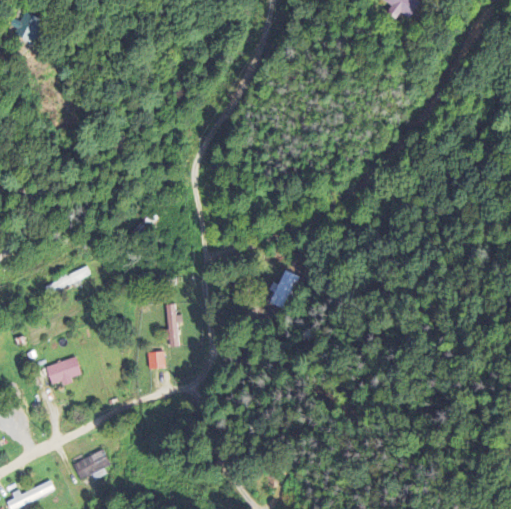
[(385,0),(392,5),(389,8),(403,19),(418,0),(385,0)]
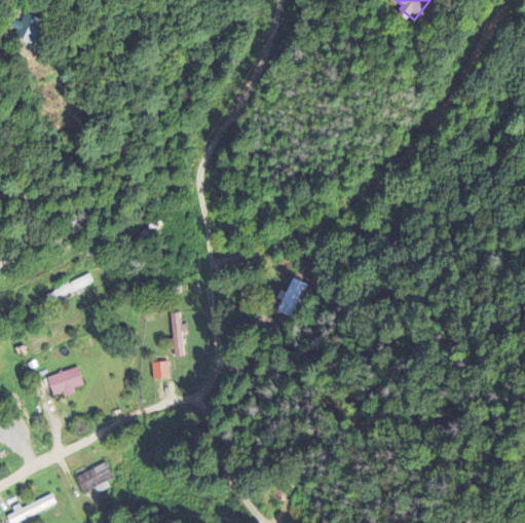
[(12,27),(19,28),(15,37),(41,44),(47,20),(26,13),(25,21),(14,19),(12,27)]
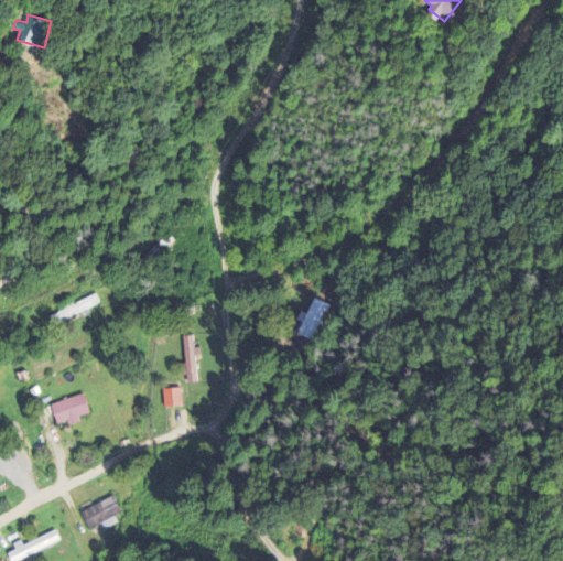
[(49,314),(52,323),(101,304),(98,294),(49,314)]
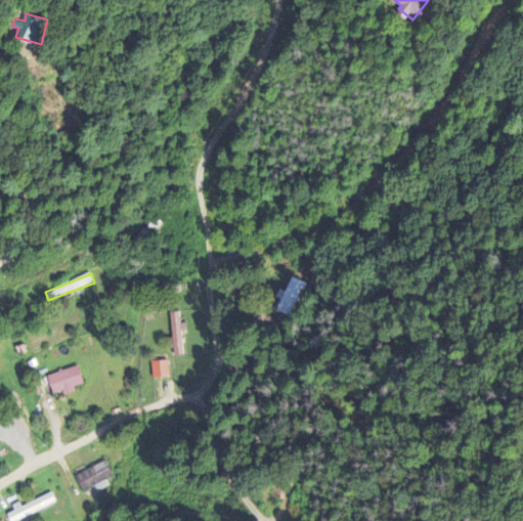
[(306,283),(291,276),(278,311),(294,316),(306,283)]
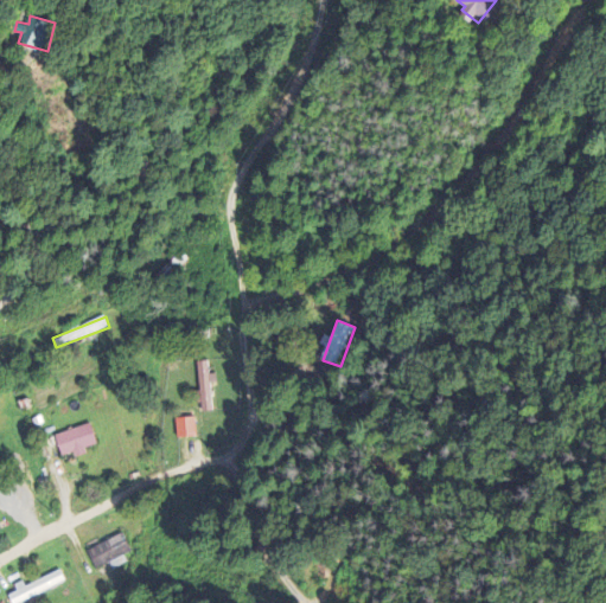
[(204,411),(215,409),(208,360),(197,361),(204,411)]
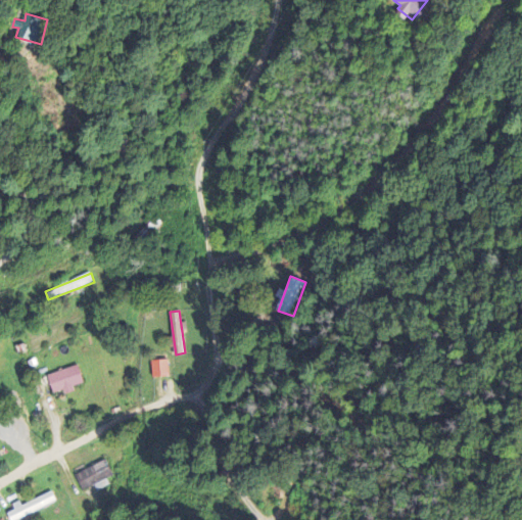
[(153,377),(170,375),(169,359),(151,361),(153,377)]
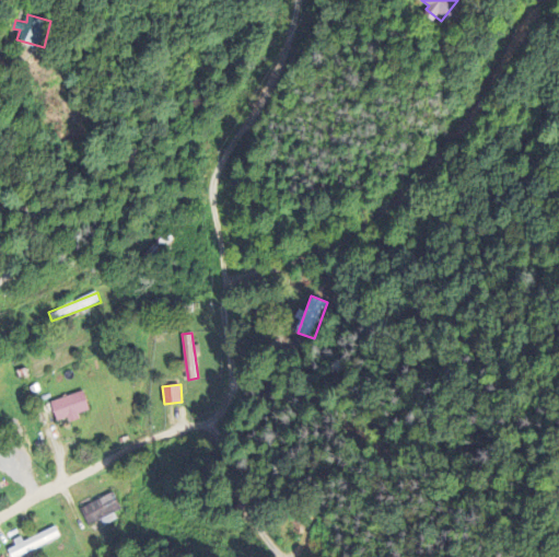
[(58,420),(68,417),(70,421),(80,418),(79,414),(90,409),(83,390),(51,402),(58,420)]
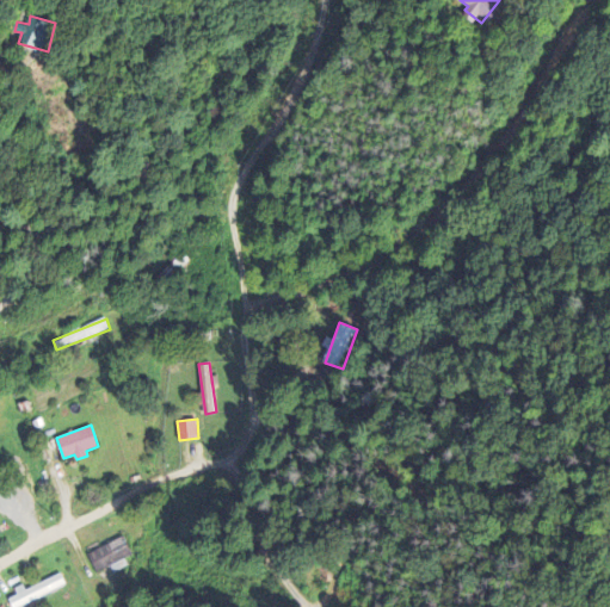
[(88,550),(94,570),(130,558),(124,538),(88,550)]
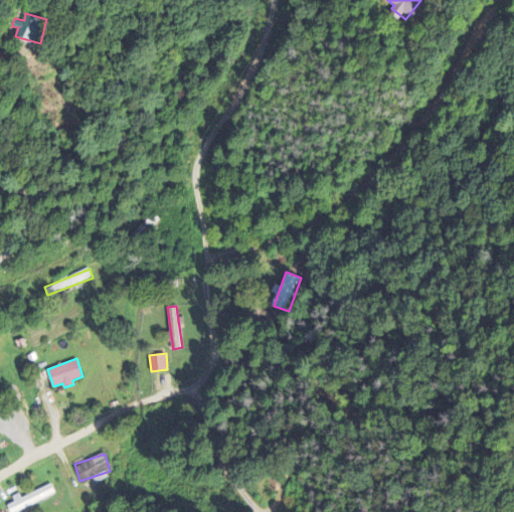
[(10,511),(12,511),(56,494),(51,483),(6,502),(10,511)]
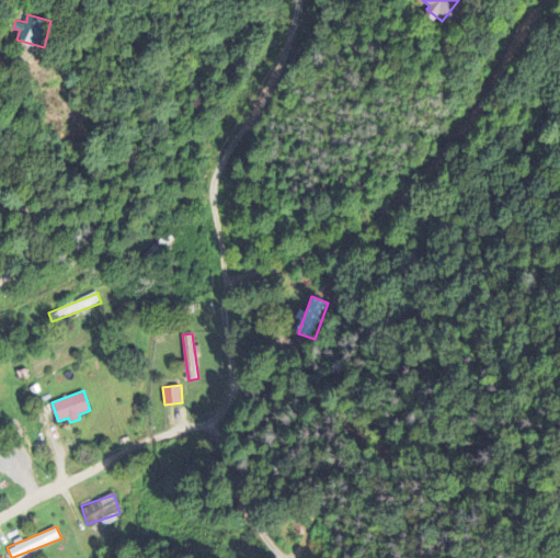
All buildings are outlined.
